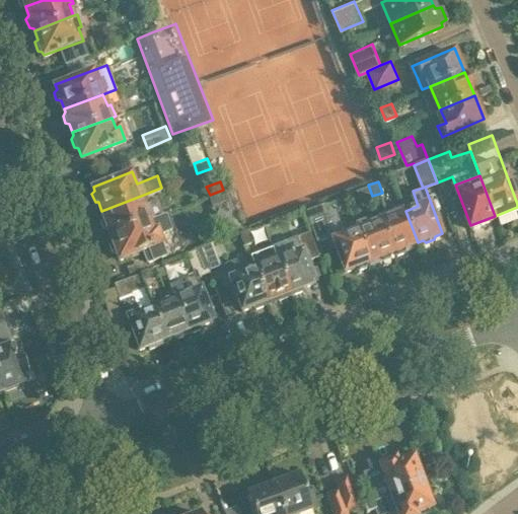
[(372,196),(368,185),(359,189),(363,199),(372,196)]
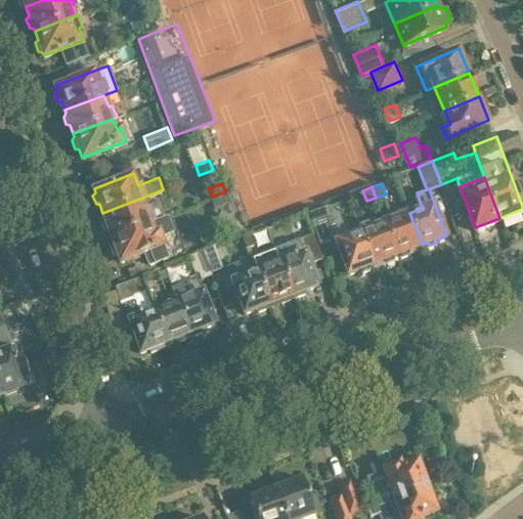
[(228,201),(225,191),(212,197),(215,206),(228,201)]
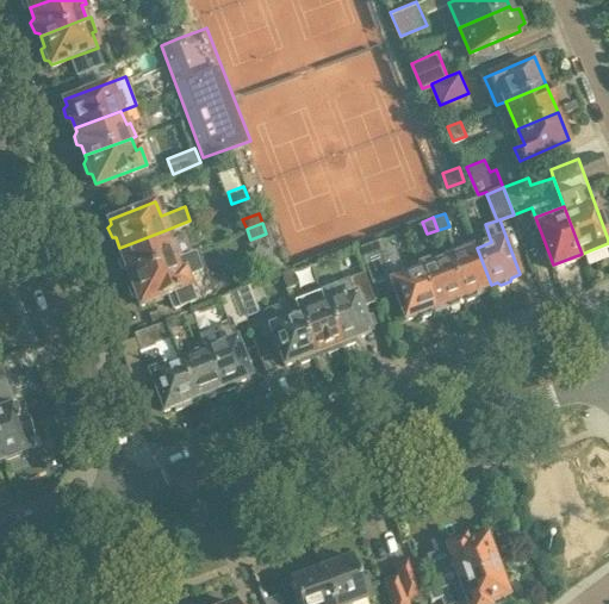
[(171,243),(166,230),(119,248),(120,251),(118,255),(122,263),(126,265),(130,275),(180,256),(175,242),(171,243)]
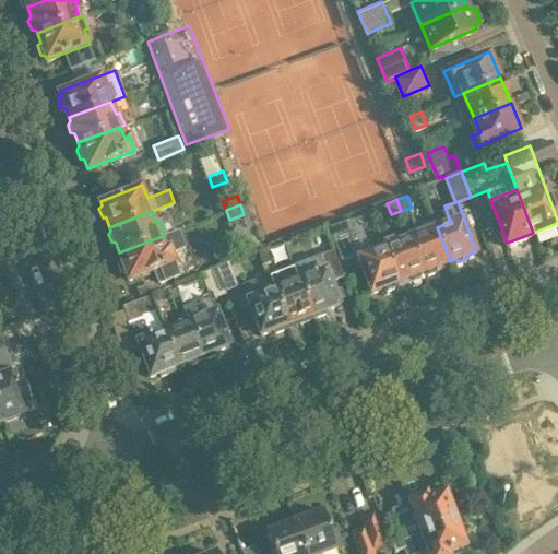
[(372,291),(379,289),(383,291),(391,287),(391,284),(399,281),(386,246),(372,251),(364,227),(355,231),(349,219),(331,225),(341,251),(355,246),(372,291)]
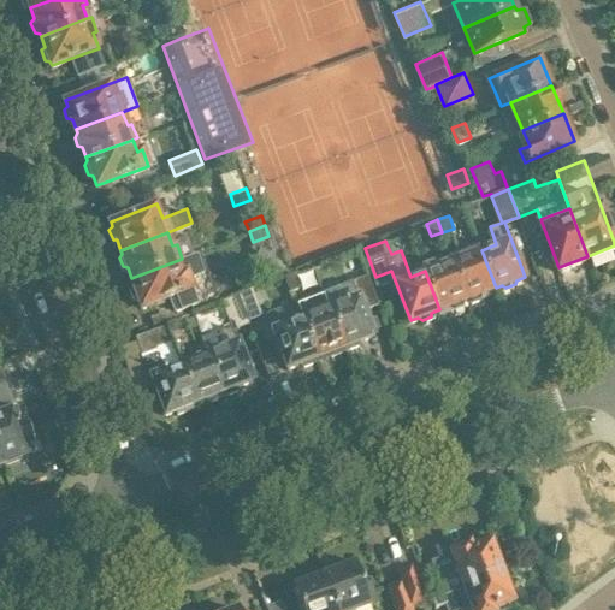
[(488,291),(496,288),(482,250),(454,260),(467,298),(474,296),(478,298),(488,295),(488,291)]
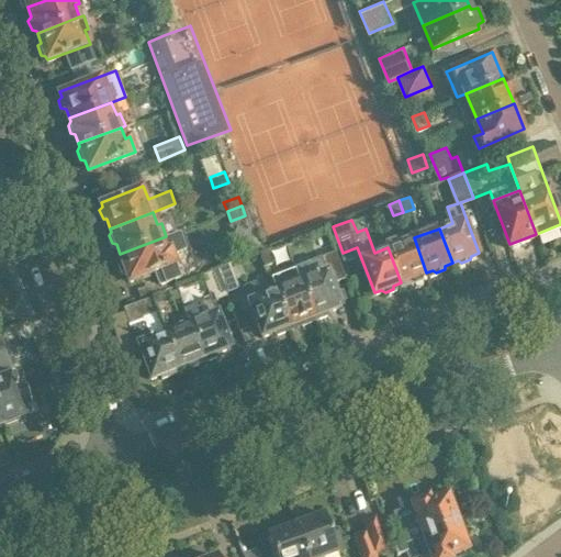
[(180,231),(166,236),(120,254),(121,257),(119,262),(122,269),(126,270),(130,280),(176,262),(171,251),(186,245),(180,231)]
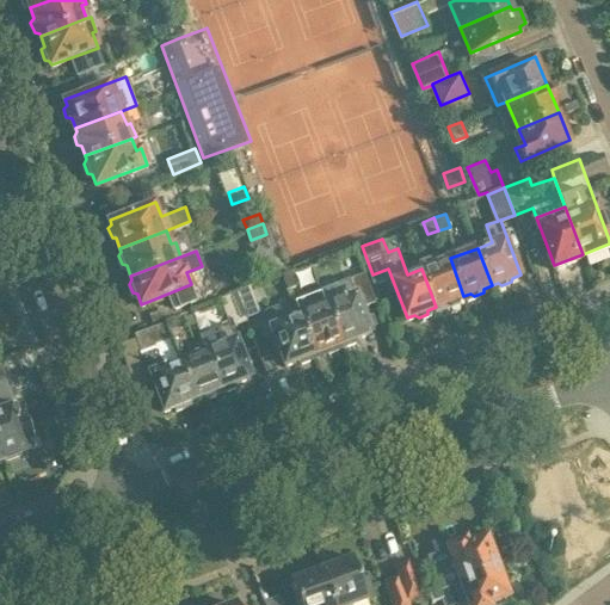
[(456,300),(463,296),(450,258),(421,269),(436,307),(443,304),(447,307),(455,303),(456,300)]
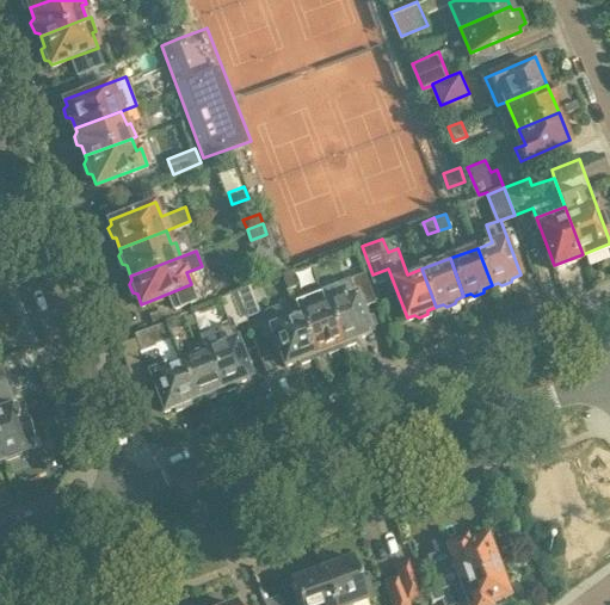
[(291,270),(283,272),(289,288),(297,285),(291,270)]
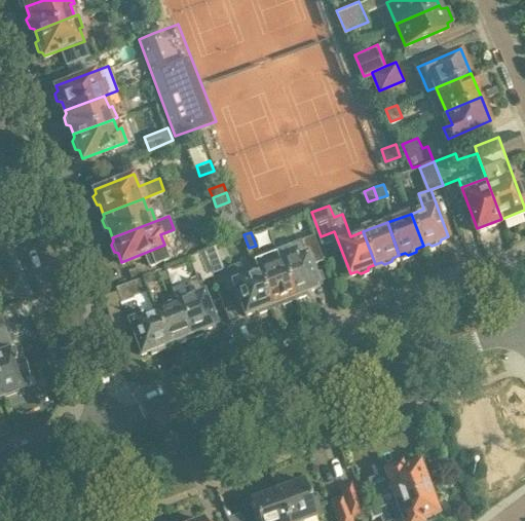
[(314,233),(295,240),(289,243),(295,257),(283,261),(295,296),(296,297),(306,293),(307,290),(320,286),(311,262),(323,258),(314,233)]
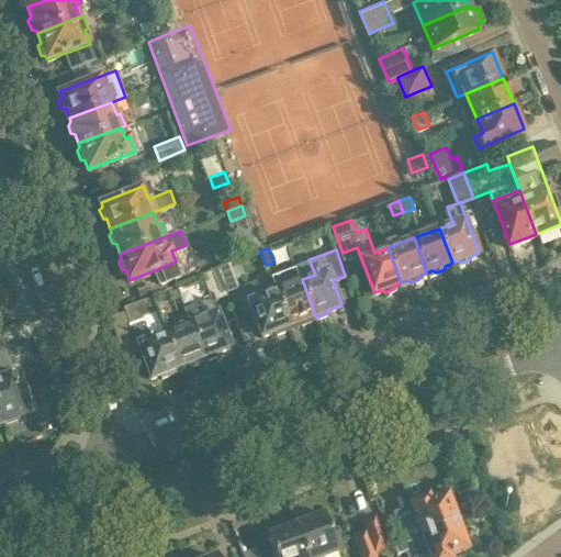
[(231,260),(219,265),(228,290),(240,286),(231,260)]
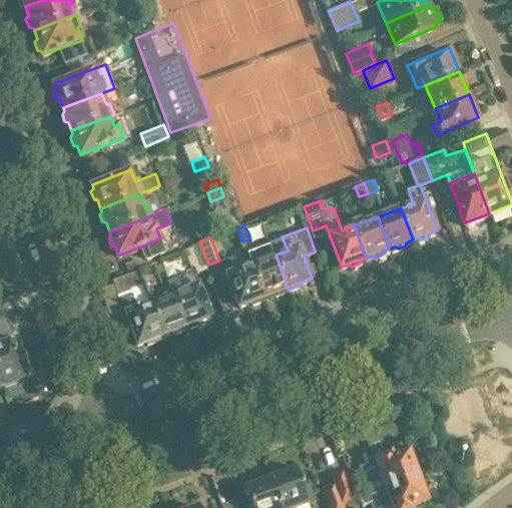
[(208,265),(199,241),(185,247),(193,270),(208,265)]
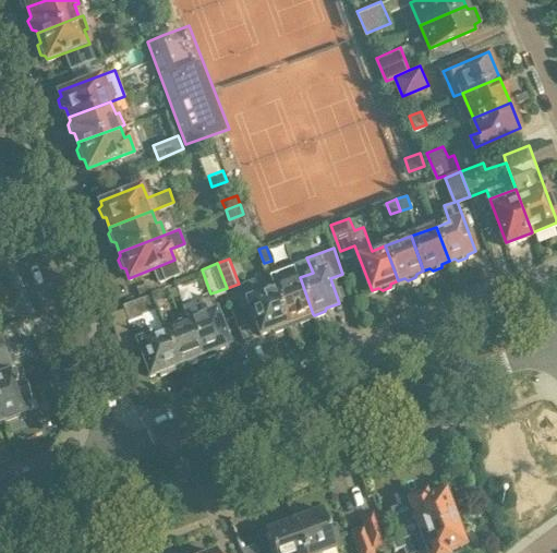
[(314,315),(313,314),(300,277),(275,287),(287,322),(299,317),(301,320),(314,315)]
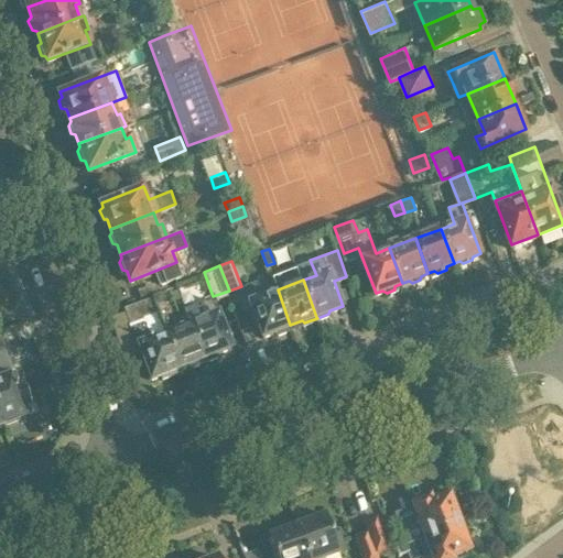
[(287,326),(290,325),(278,290),(263,295),(258,281),(245,285),(263,335),(275,330),(278,332),(287,329),(287,326)]
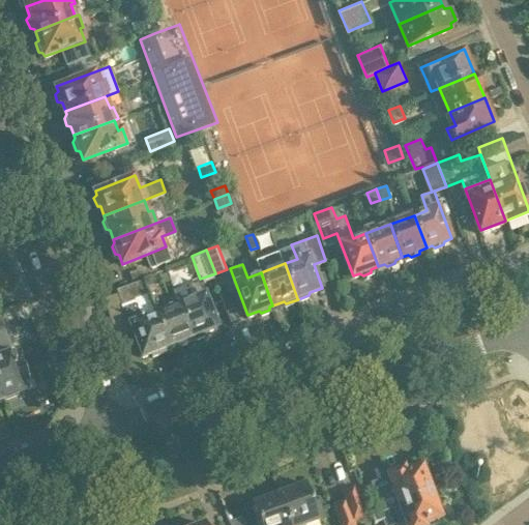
[(183,343),(195,339),(181,302),(173,307),(159,272),(143,279),(149,294),(153,305),(169,345),(181,341),(183,343)]
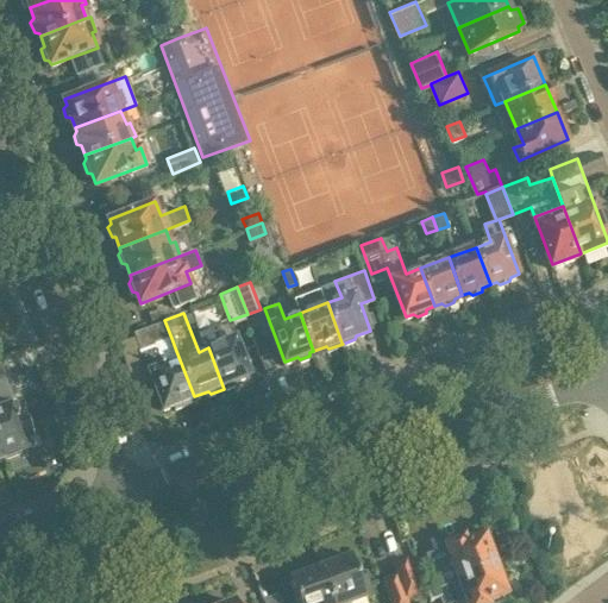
[(171,338),(164,320),(136,331),(143,350),(171,338)]
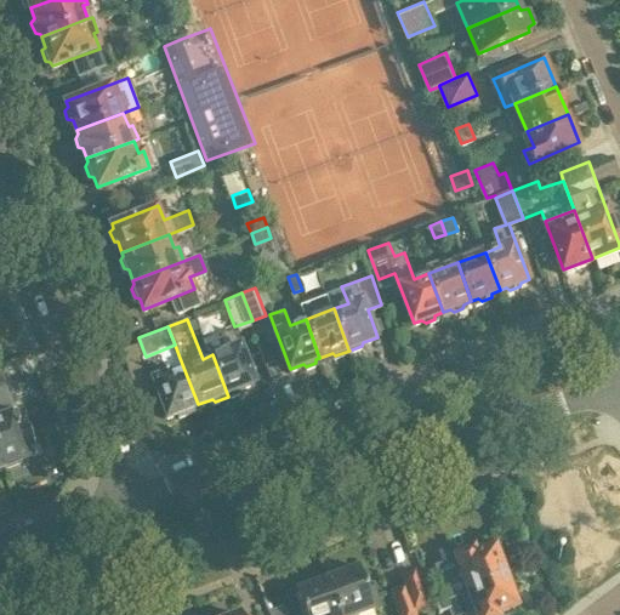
[(212,354),(228,397),(242,392),(242,388),(256,383),(234,326),(220,332),(226,349),(212,354)]
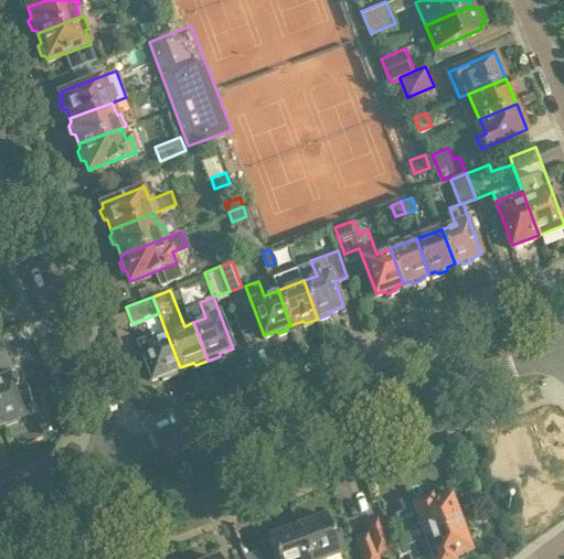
[(177,369),(180,367),(163,325),(149,331),(146,324),(135,329),(152,378),(168,373),(169,375),(177,372),(177,369)]
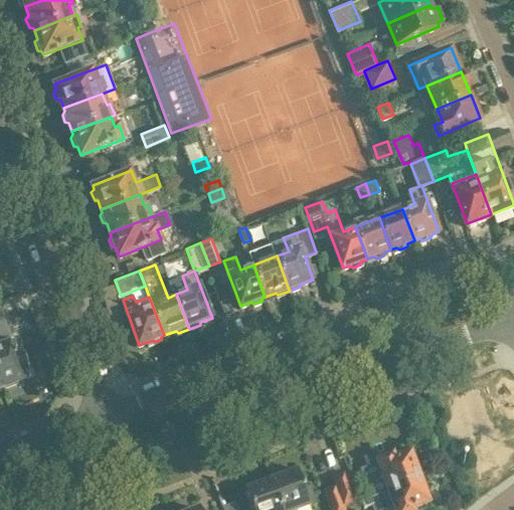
[(225,312),(233,309),(229,299),(221,302),(225,312)]
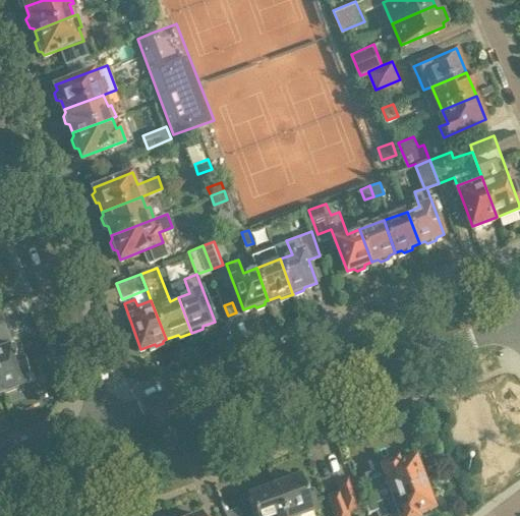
[(0,348),(0,381),(4,391),(27,382),(23,373),(29,370),(21,352),(16,353),(13,344),(0,348)]
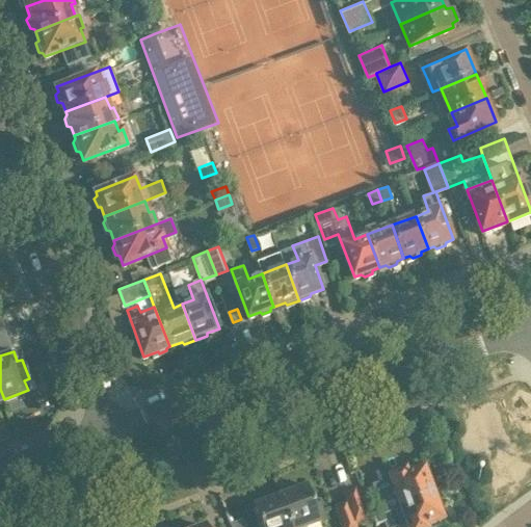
[(383,512),(401,506),(434,493),(430,480),(432,477),(430,471),(426,469),(425,467),(408,472),(406,468),(390,474),(391,476),(372,483),(383,512)]
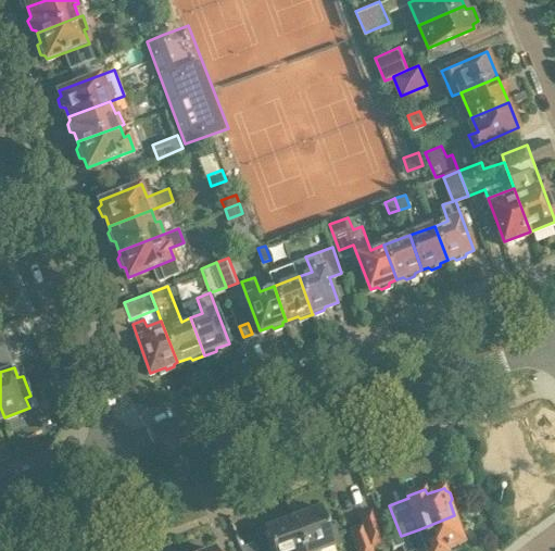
[(304,550),(319,550),(343,540),(337,522),(329,525),(322,505),(291,516),(304,550)]
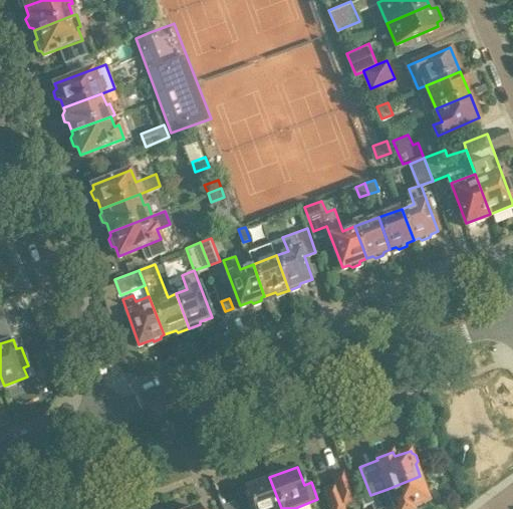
[(335,482),(344,503),(355,498),(344,469),(332,473),(335,482)]
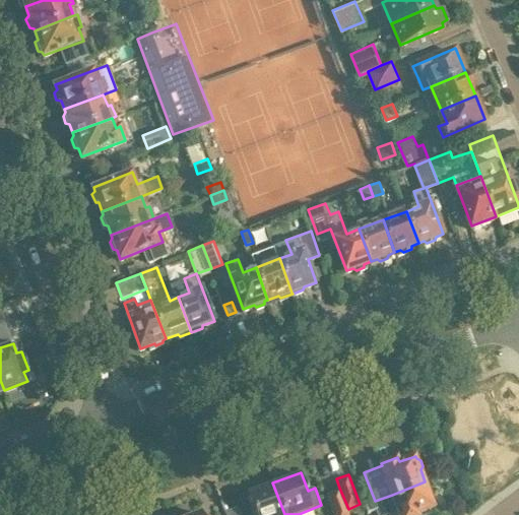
[(433,495),(429,494),(425,481),(392,495),(375,501),(366,504),(368,510),(377,506),(379,514),(384,514),(398,510),(399,514),(418,514),(417,512),(434,506),(433,505),(436,501),(433,495)]
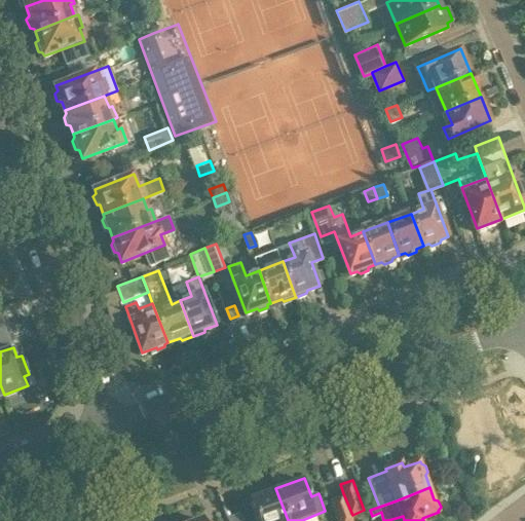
[(288,520),(275,488),(251,497),(258,517),(251,519),(252,520),(288,520)]
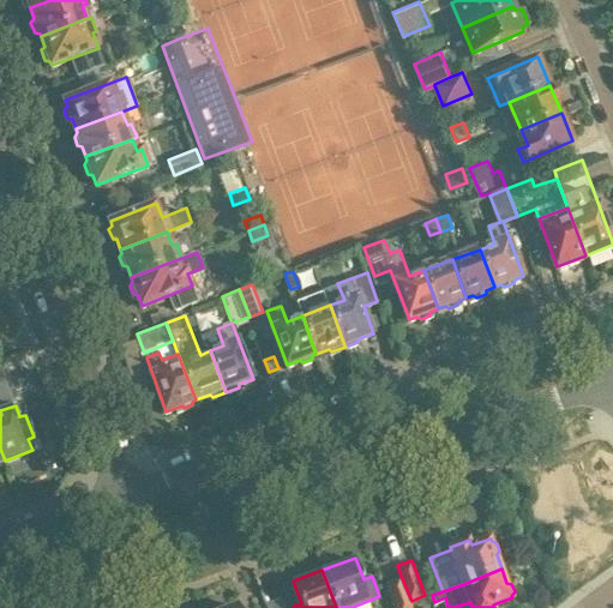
[(388,581),(396,607),(398,607),(413,603),(412,601),(401,576),(388,581)]
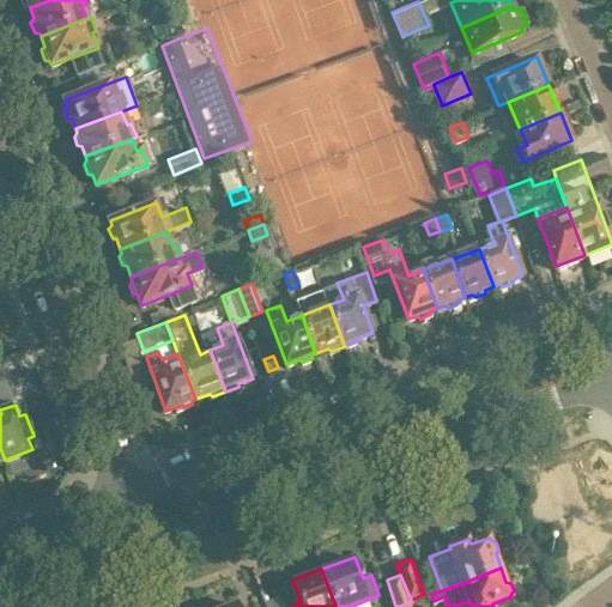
[(277,596),(265,601),(267,606),(279,606),(282,606),(277,596)]
